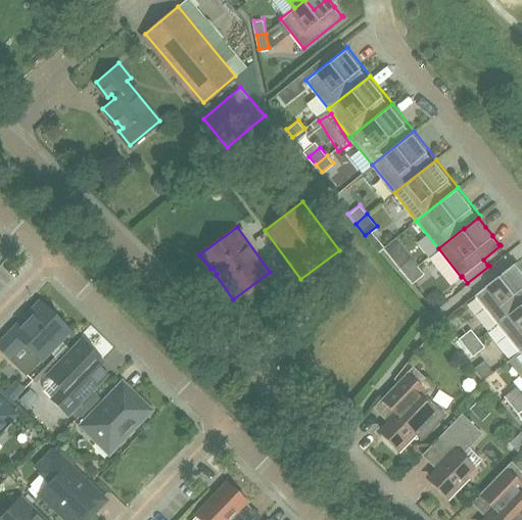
[(399,266),(406,275),(418,265),(411,256),(399,266)]
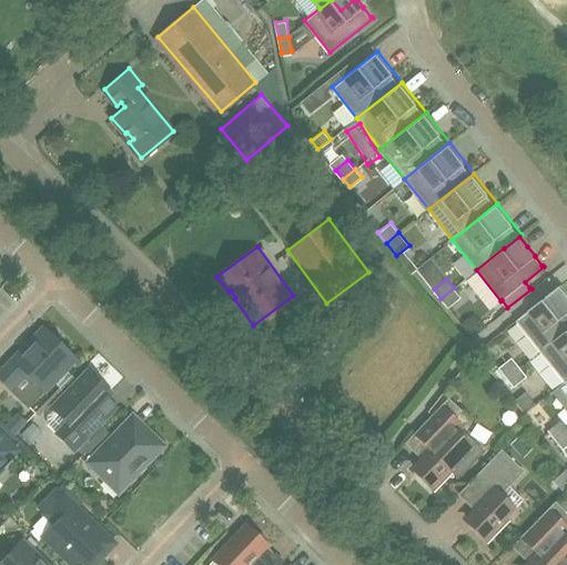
[(539,350),(566,329),(566,291),(560,283),(515,320),(539,350)]
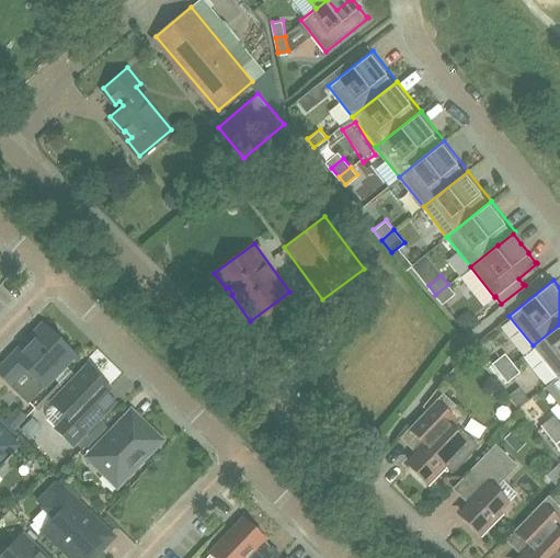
[(455,292),(448,284),(435,295),(442,303),(455,292)]
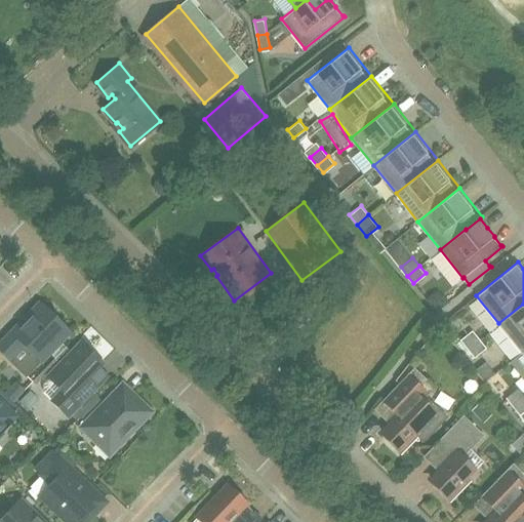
[(43,357),(70,330),(57,318),(57,313),(56,309),(53,306),(49,305),(48,305),(45,306),(40,302),(0,343),(0,348),(9,357),(19,347),(33,347),(43,357)]
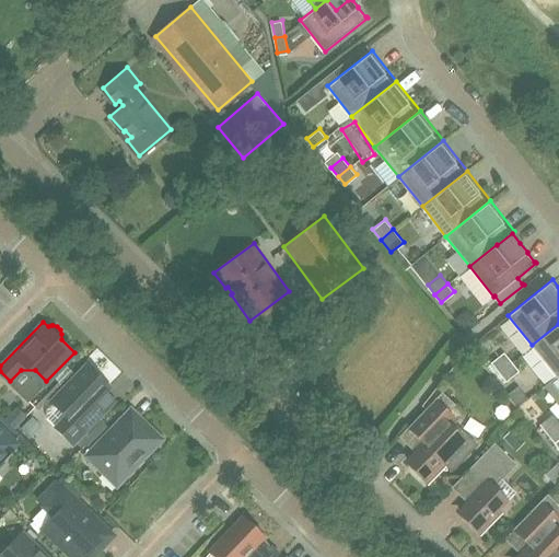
[(556,375),(558,372),(558,324),(532,345),(556,375)]
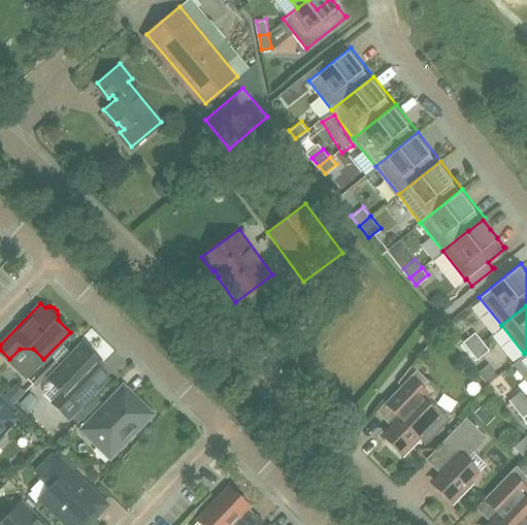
[(471,350),(483,340),(474,330),(463,340),(471,350)]
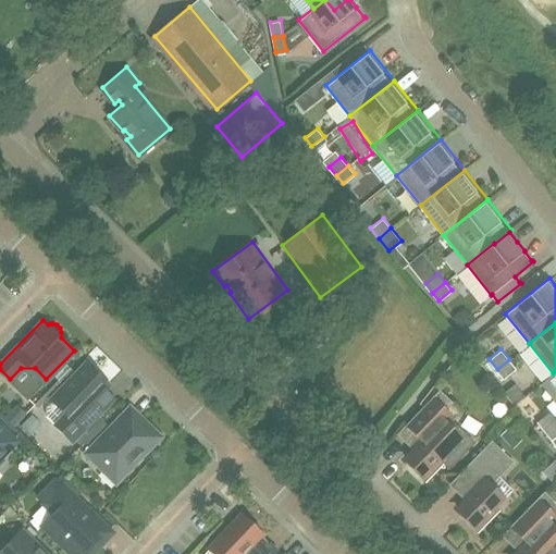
[(516,368),(509,359),(497,369),(504,378),(516,368)]
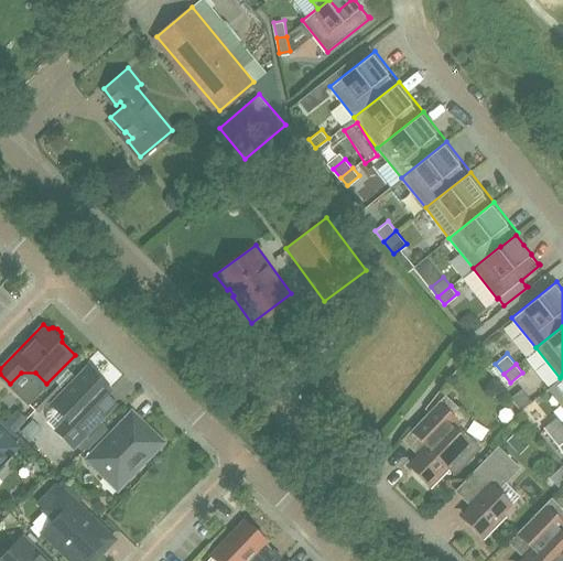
[(110,388),(88,367),(53,403),(54,405),(49,410),(47,416),(49,420),(57,429),(74,445),(99,418),(93,411),(93,407),(110,388)]
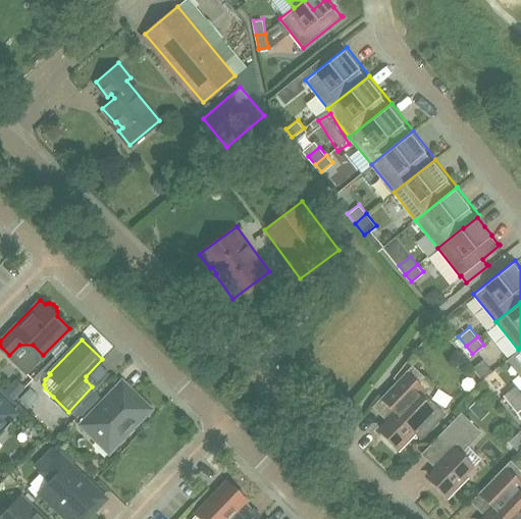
[(421,434),(441,413),(422,395),(433,383),(412,363),(380,397),(388,405),(382,412),(388,417),(380,425),(387,432),(384,435),(398,449),(399,450),(416,430),(421,434)]
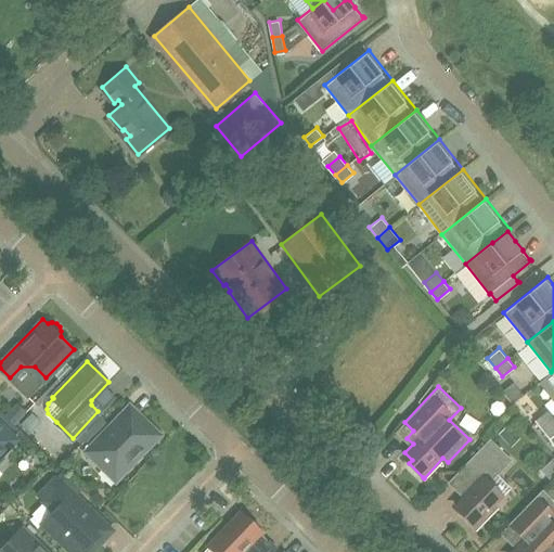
[(25,410),(17,402),(7,414),(14,421),(25,410)]
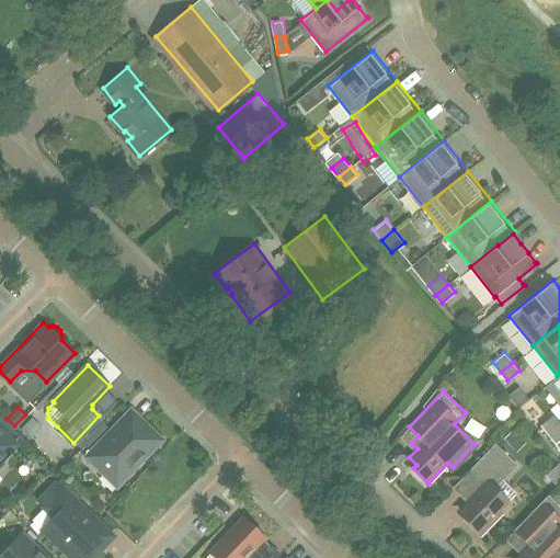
[(132,408),(86,455),(117,486),(163,439),(132,408)]
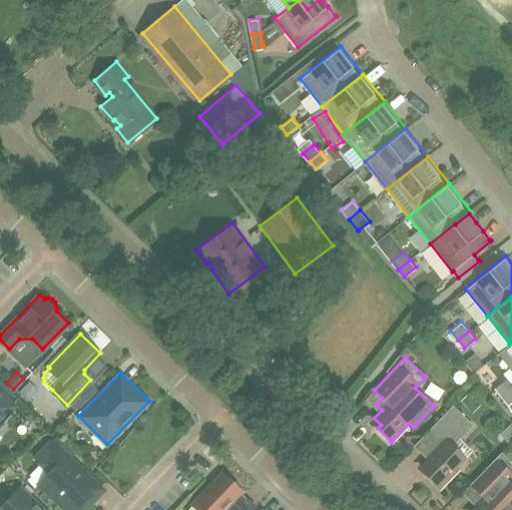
[(495,386),(501,394),(511,387),(511,385),(506,378),(495,386)]
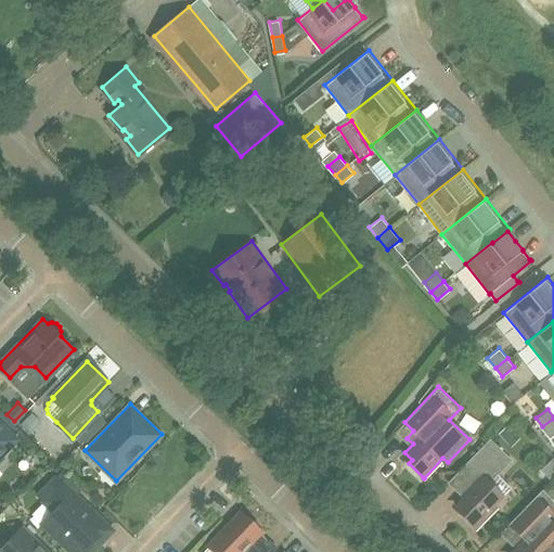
[(553,419),(542,426),(550,437),(553,434),(553,419)]
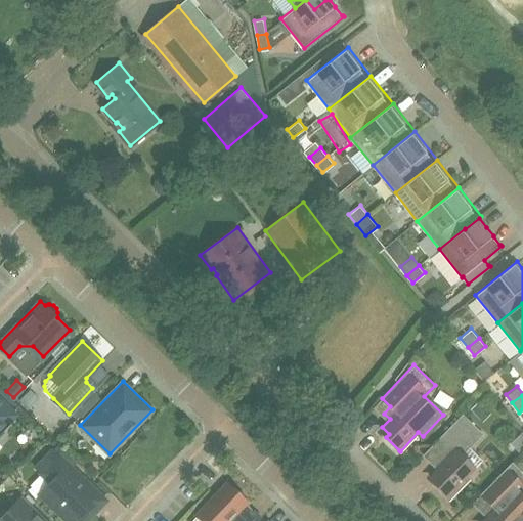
[(0,397),(0,430),(16,414),(0,397)]
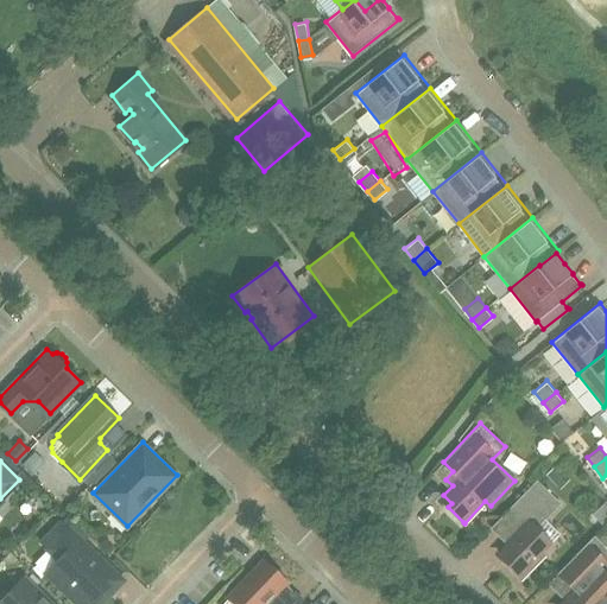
[(569,475),(557,464),(548,474),(560,484),(569,475)]
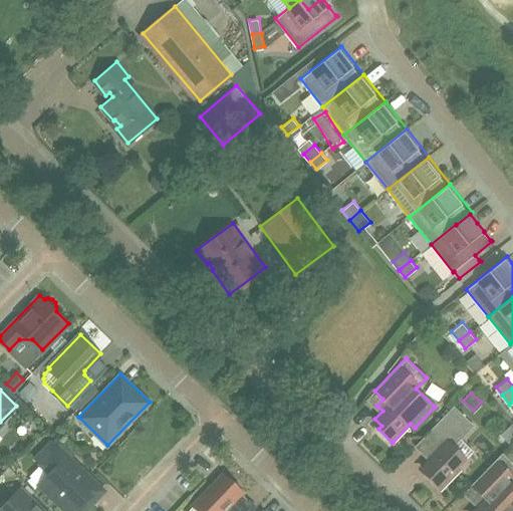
[(457,467),(466,459),(474,450),(462,438),(475,425),(454,405),(423,437),(431,445),(425,452),(431,458),(423,466),(430,473),(427,475),(440,488),(441,489),(460,470),(457,467)]
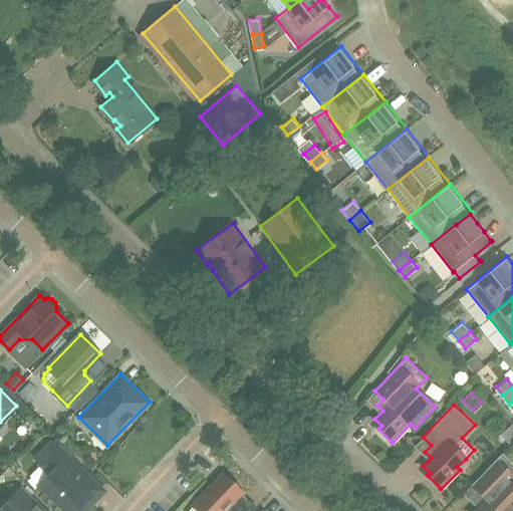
[(57,436),(53,441),(57,445),(70,457),(75,452),(57,436)]
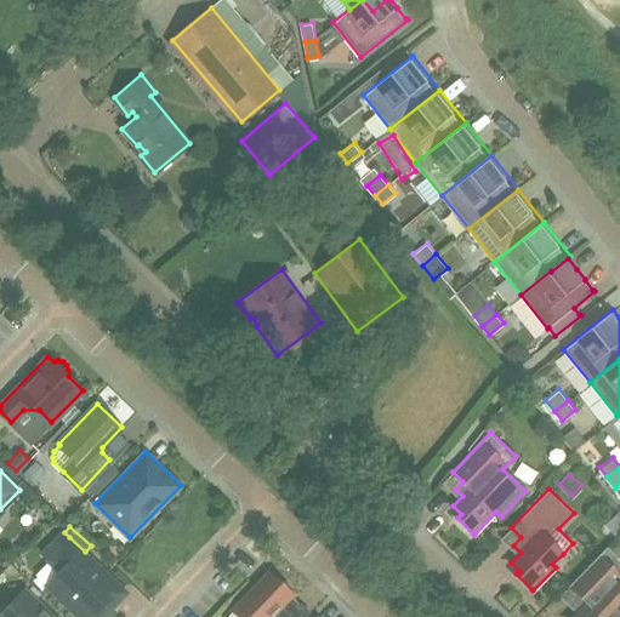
[(100,616),(125,590),(85,552),(69,537),(50,559),(61,570),(47,583),(81,616),(91,616),(96,613),(100,616)]
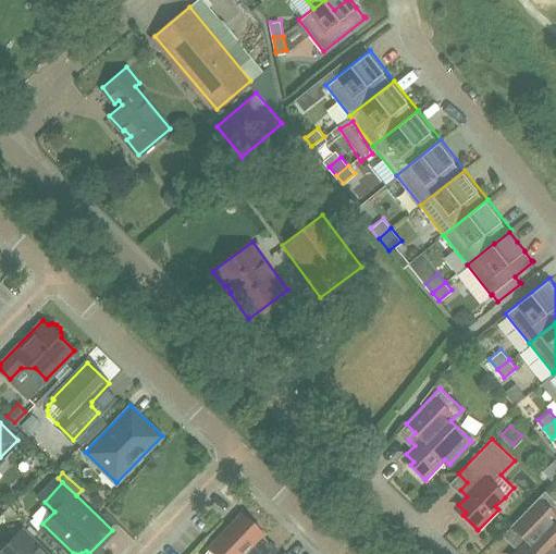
[(555,500),(545,490),(510,525),(520,533),(513,541),(519,546),(511,553),(555,553),(555,500)]
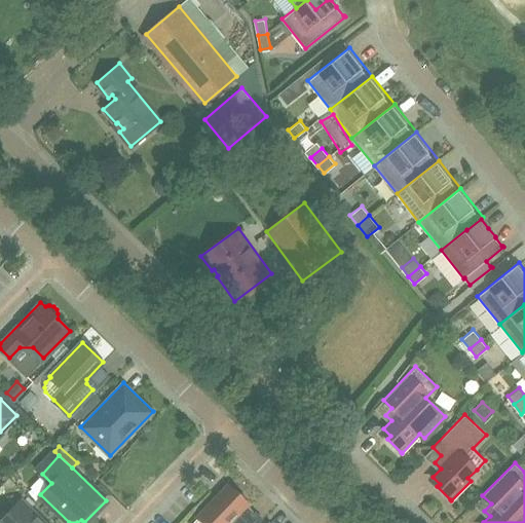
[(242,522),(254,512),(248,505),(249,503),(244,498),(246,496),(235,486),(233,488),(228,483),(196,516),(203,522),(242,522)]
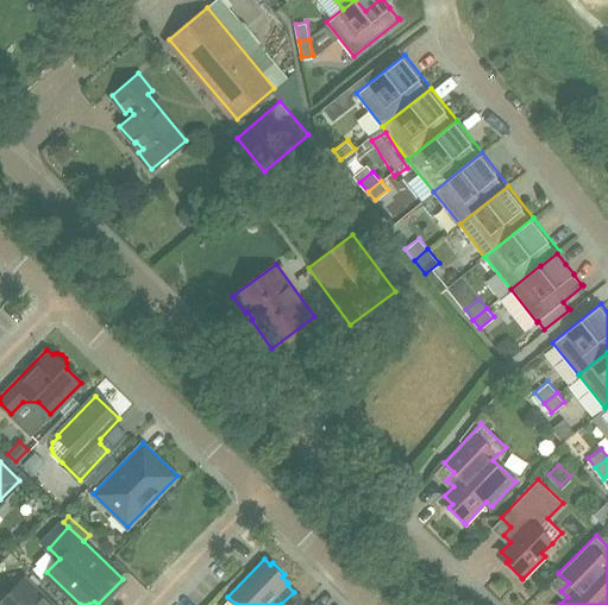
[(52,604),(24,578),(1,602),(5,604),(52,604)]
